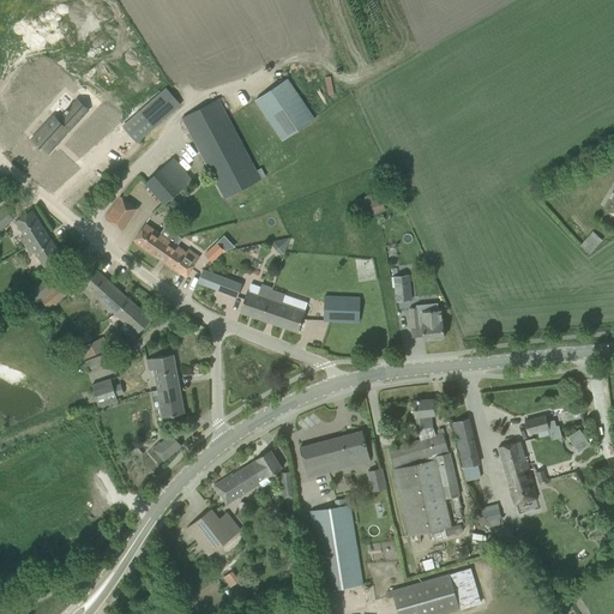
[(287,79),(256,101),(282,140),(314,119),(287,79)]
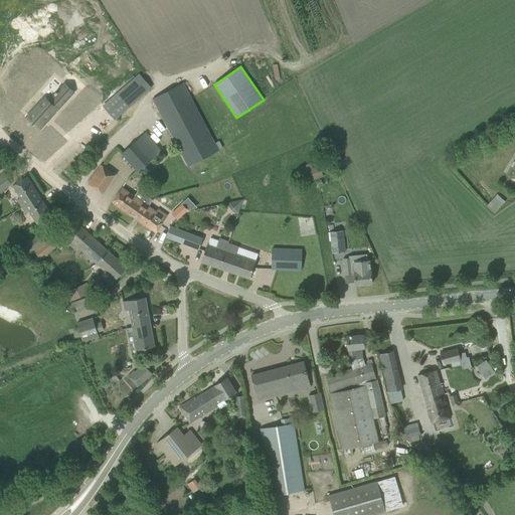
[(103,107),(115,120),(151,88),(140,74),(103,107)]
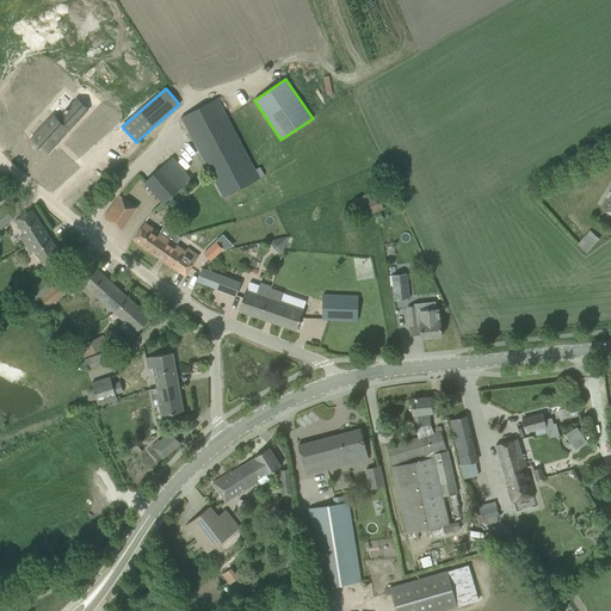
[(181,117),(223,196),(259,178),(217,98),(181,117)]
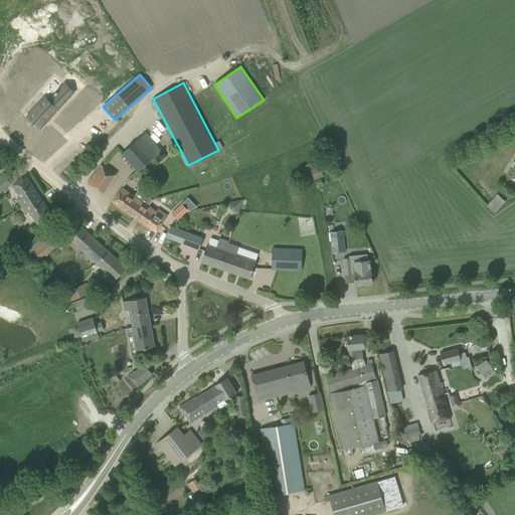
[(20,104),(32,93),(25,86),(13,97),(20,104)]
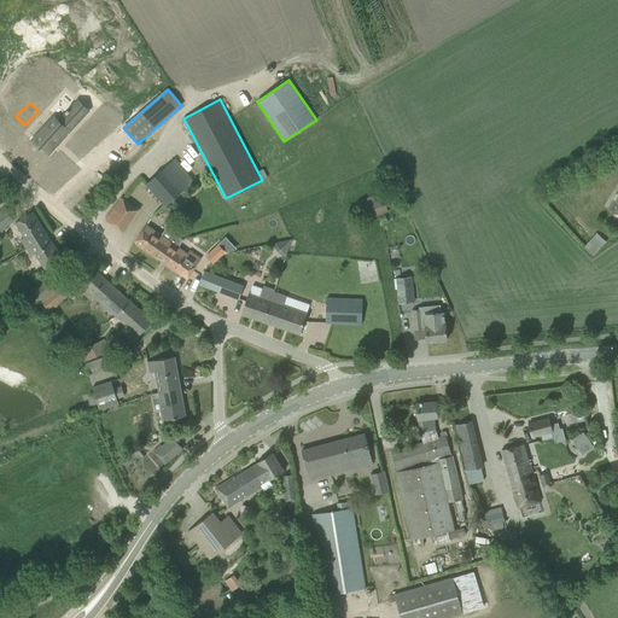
[(52,117),(33,140),(46,151),(57,140),(59,143),(87,112),(76,103),(69,111),(68,110),(65,112),(66,114),(58,123),(52,117)]
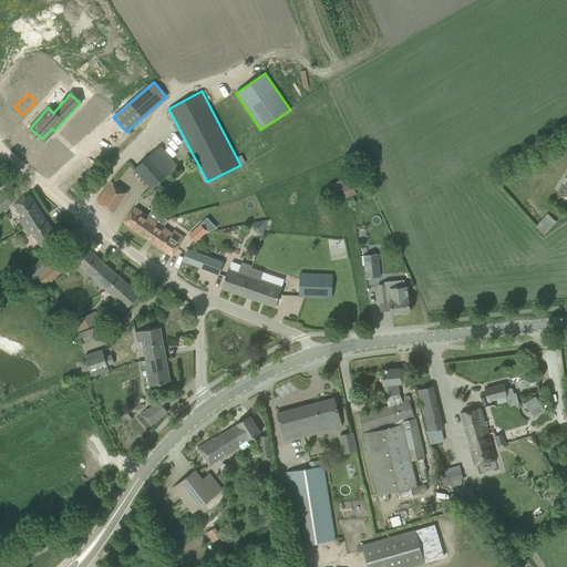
[(134,169),(152,188),(168,173),(177,165),(161,146),(152,154),(134,169)]
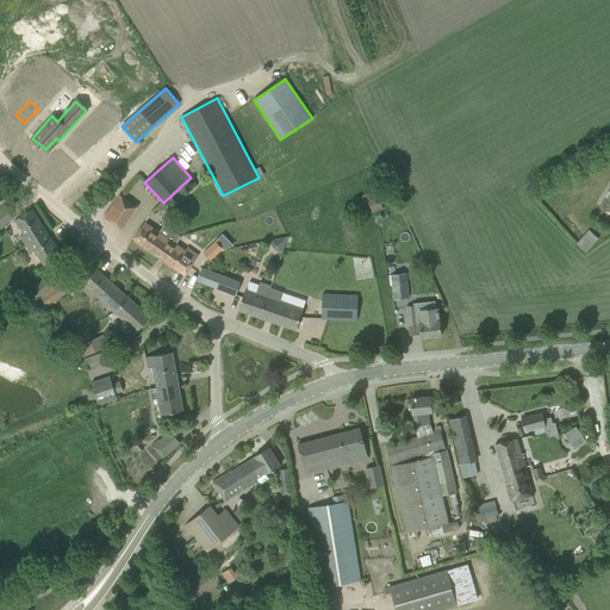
[(609,187),(608,191),(609,191),(599,206),(609,212),(609,187)]
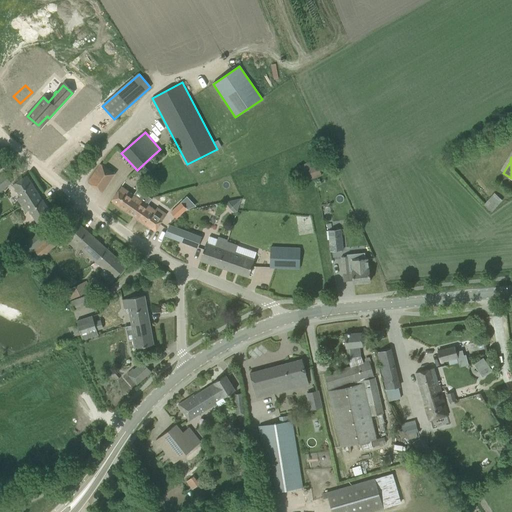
[(296,167),(303,183),(322,175),(316,160),(296,167)]
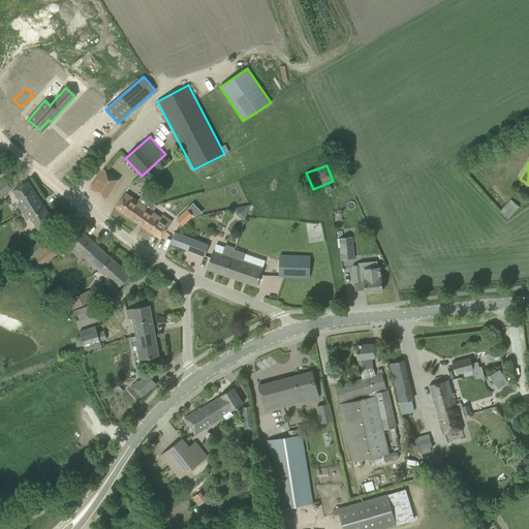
[(90,190),(104,200),(117,182),(102,172),(90,190)]
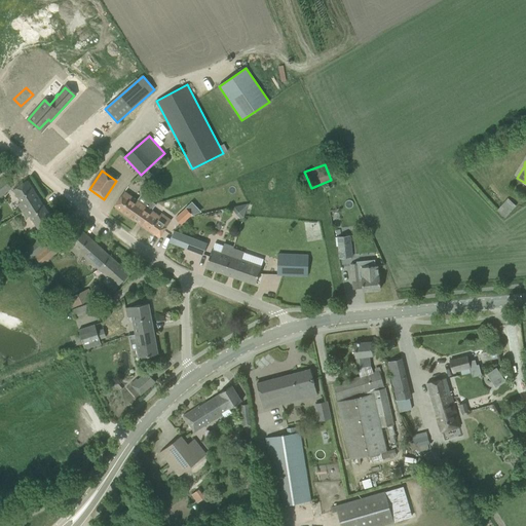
[(0,180),(0,196),(11,188),(3,178),(0,180)]
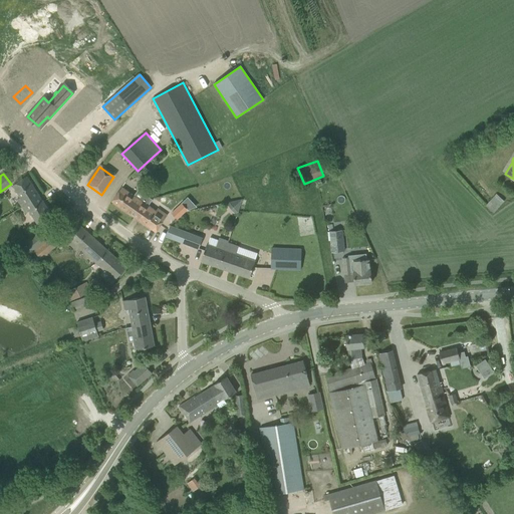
[(52,215),(27,176),(12,186),(22,202),(20,204),(26,213),(28,211),(37,225),(45,220),(46,223),(52,219),(50,216),(52,215)]
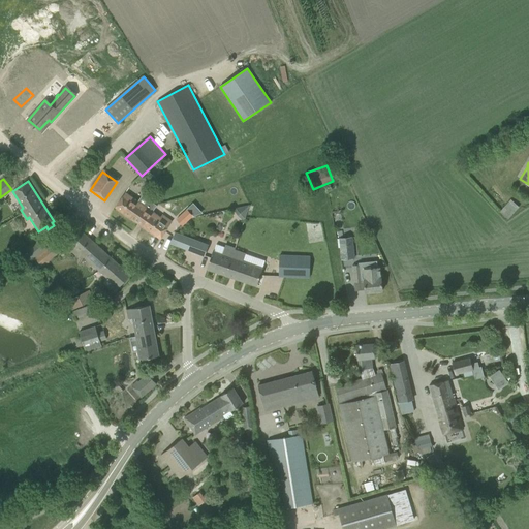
[(115,208),(137,223),(159,239),(172,221),(162,215),(160,217),(125,193),(115,208)]
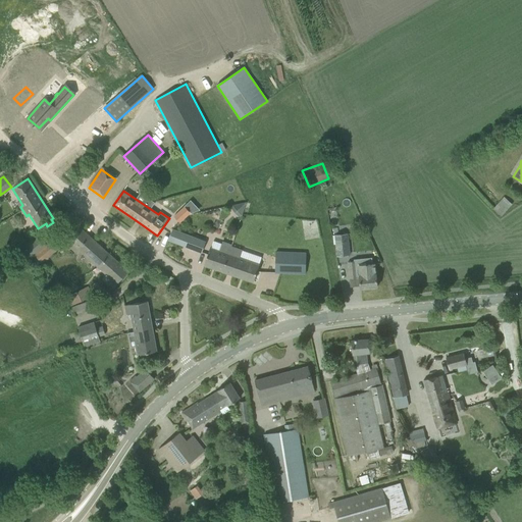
[(512,204),(504,197),(493,209),(501,216),(512,204)]
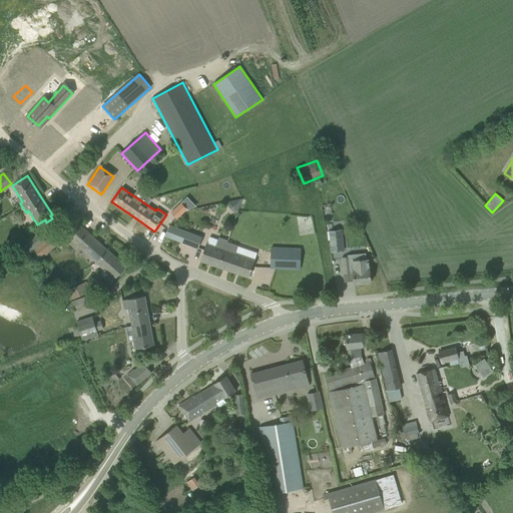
[(241,199),(229,201),(237,211),(241,199)]
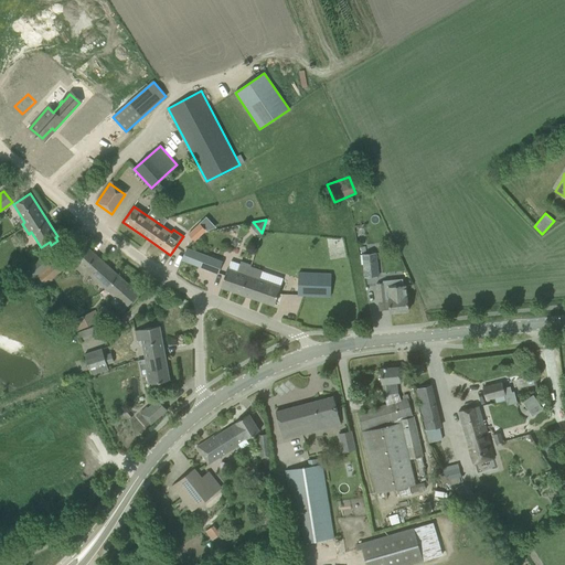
[(199,224),(188,234),(194,241),(205,231),(201,226),(199,224)]
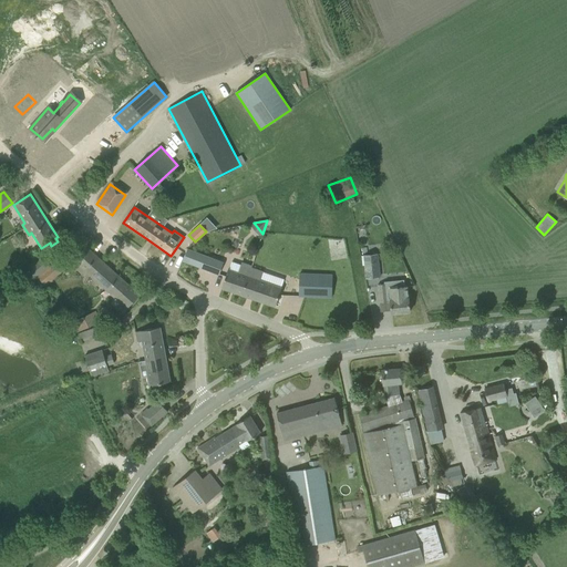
[(79,255),(73,260),(100,285),(115,298),(111,303),(123,313),(133,302),(140,295),(86,246),(79,255)]
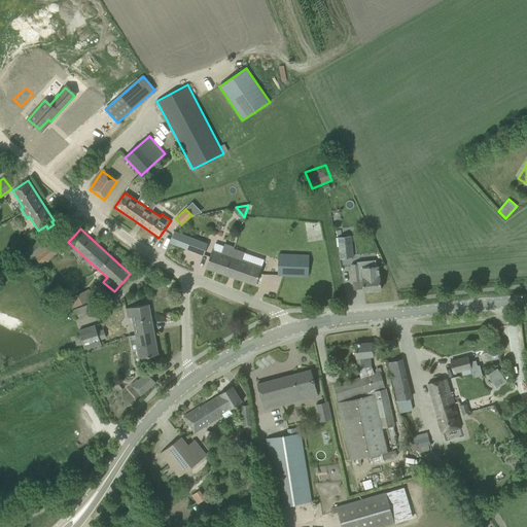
[(170,242),(204,255),(207,245),(174,232),(170,242)]
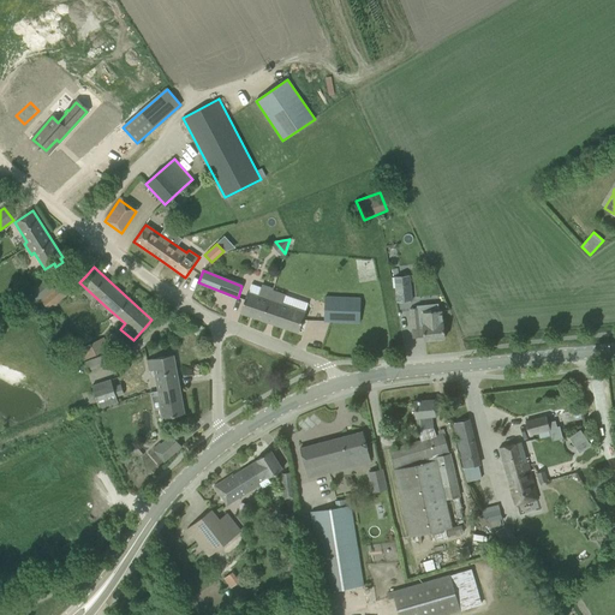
[(410,275),(394,278),(396,302),(412,300),(410,275)]
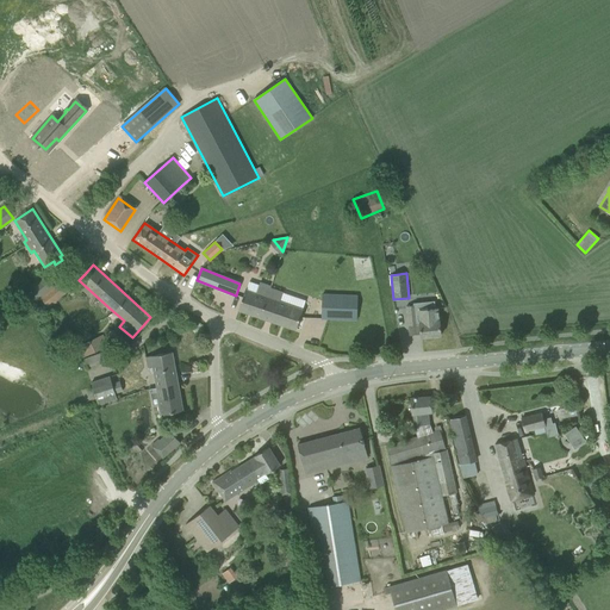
[(343,285),(343,274),(327,274),(327,284),(343,285)]
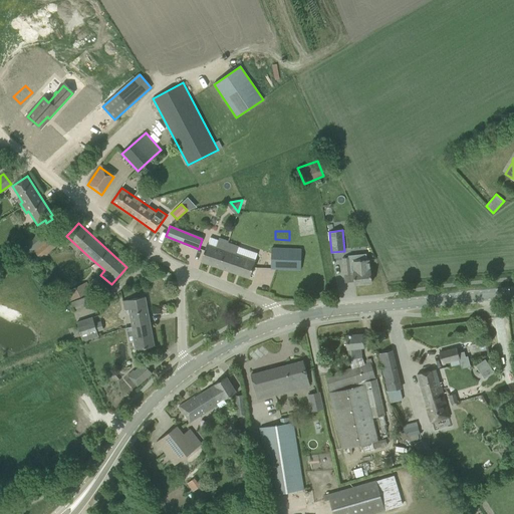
[(30,254),(34,251),(33,250),(41,243),(35,236),(32,239),(30,238),(22,245),(30,254)]
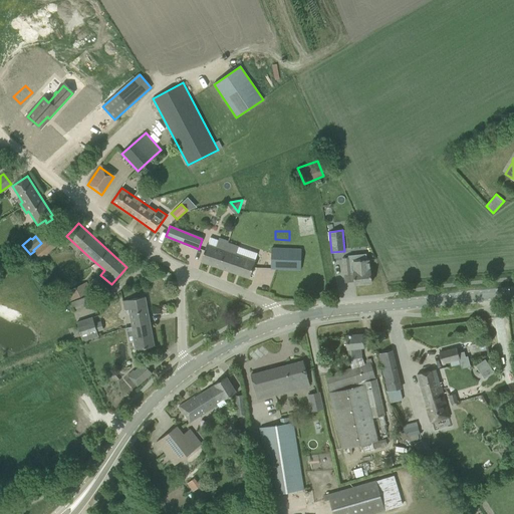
[(33,250),(34,251),(41,259),(58,243),(52,236),(42,244),(41,243),(33,250)]
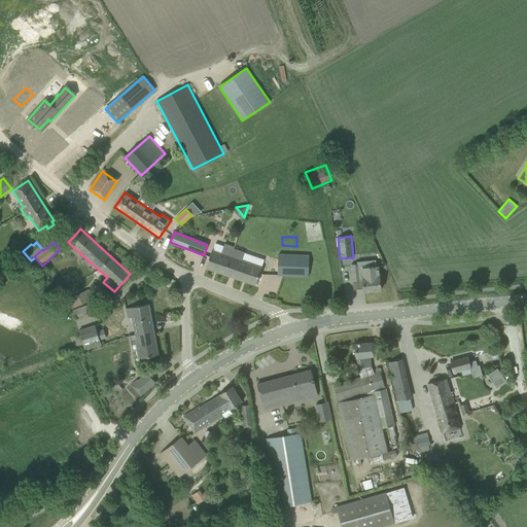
[(206,268),(224,275),(255,285),(261,268),(242,260),(244,253),(234,249),(234,247),(224,244),(223,246),(215,244),(213,251),(212,250),(206,268)]
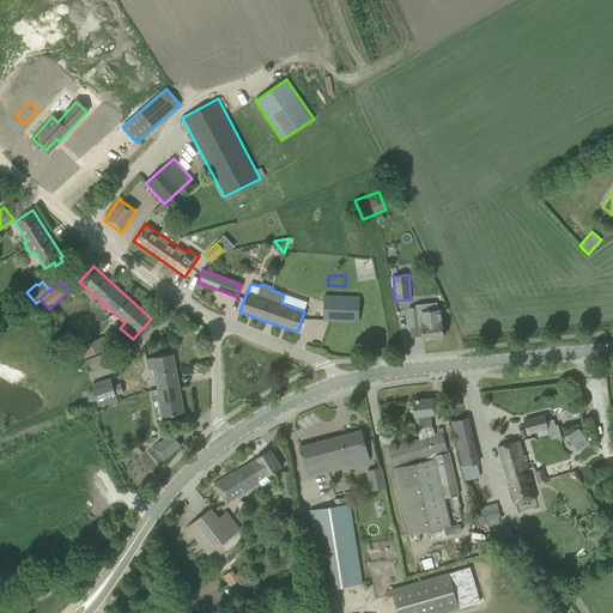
[(322,320),(358,321),(359,297),(323,296),(322,320)]
